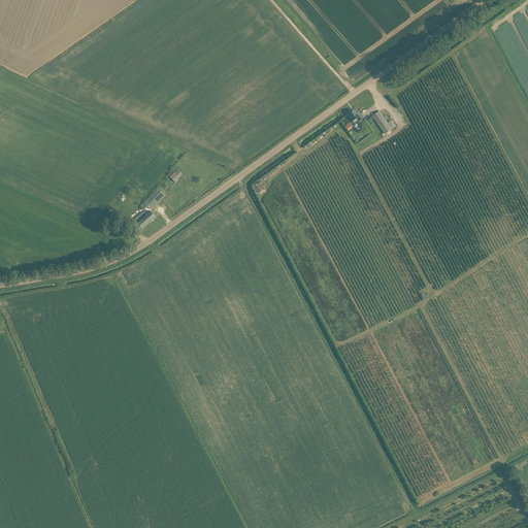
[(359,111),(357,112),(355,109),(349,114),(351,118),(353,121),(357,119),(359,121),(363,118),(359,111)]
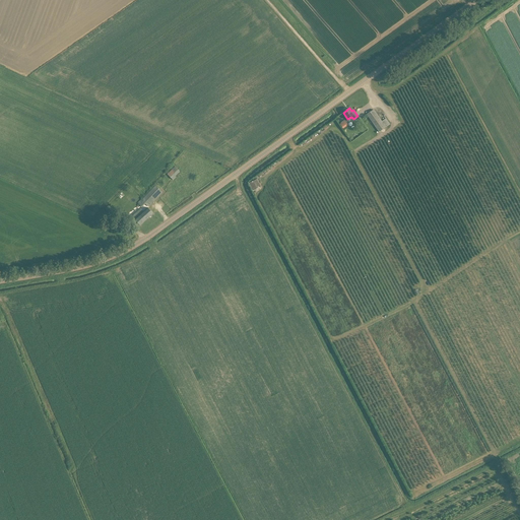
[(386,127),(382,121),(374,110),(367,114),(379,132),(386,127)]
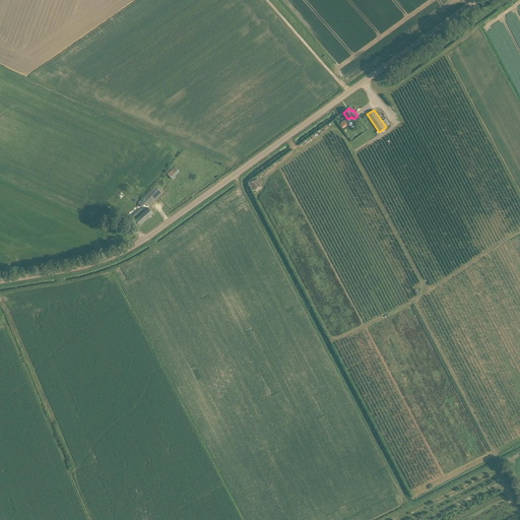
[(345,121),(340,124),(343,129),(348,126),(345,121)]
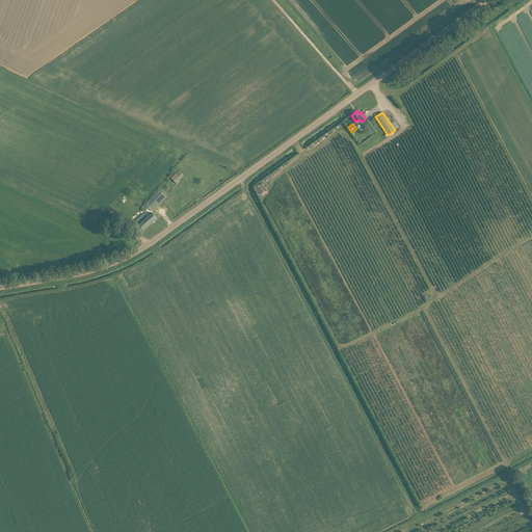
[(170,179),(176,184),(183,176),(179,171),(170,179)]
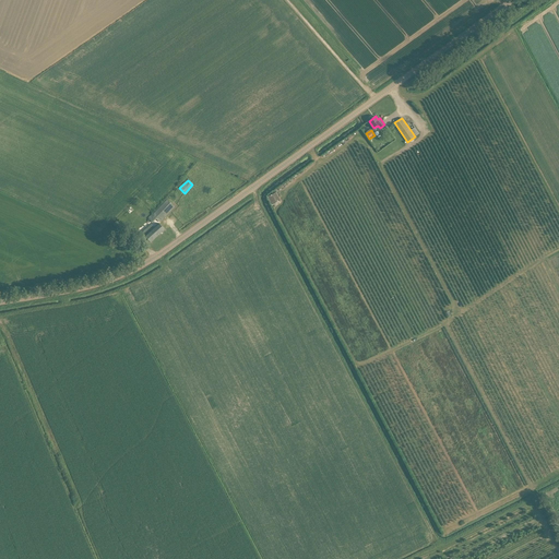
[(174,206),(167,200),(153,215),(152,214),(147,218),(152,222),(156,218),(159,222),(162,219),(158,216),(163,211),(166,215),(174,206)]
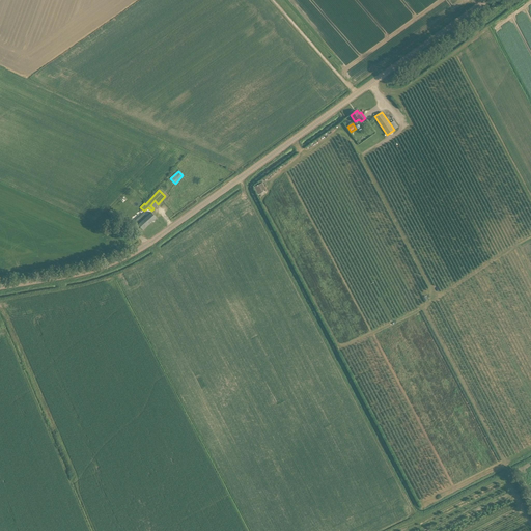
[(157,218),(154,215),(151,212),(146,216),(144,214),(132,224),(137,229),(140,233),(157,218)]
